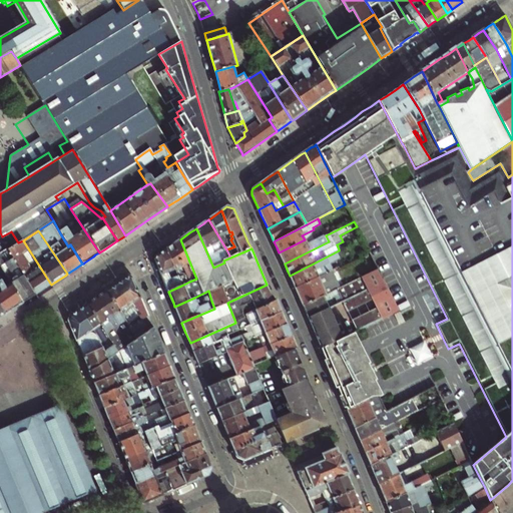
[(313,235),(305,239),(279,252),(282,260),(285,264),(329,241),(326,235),(326,234),(315,239),(313,235)]
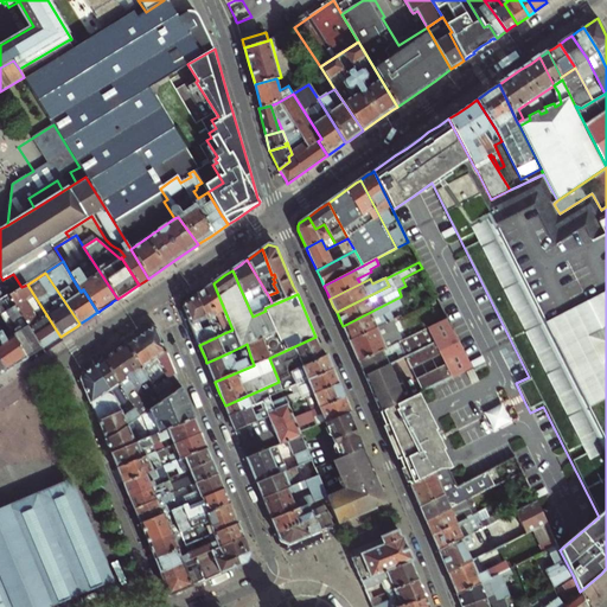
[(210,286),(205,289),(224,333),(232,330),(213,283),(210,286)]
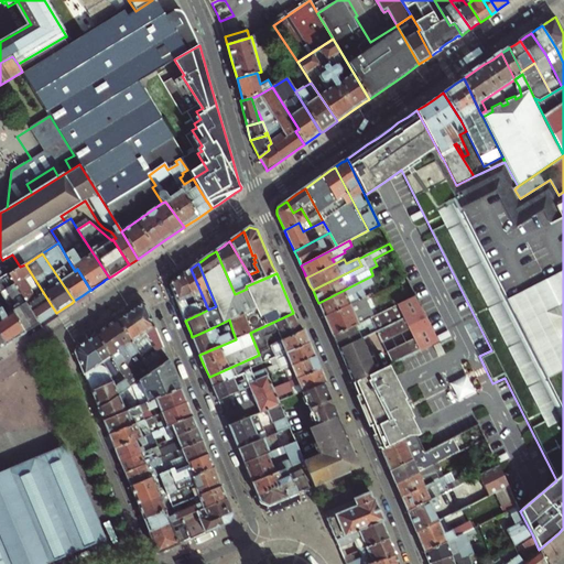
[(52,315),(56,313),(41,289),(38,291),(40,293),(35,296),(23,278),(31,273),(25,264),(20,267),(10,274),(40,324),(43,322),(49,318),(52,315)]
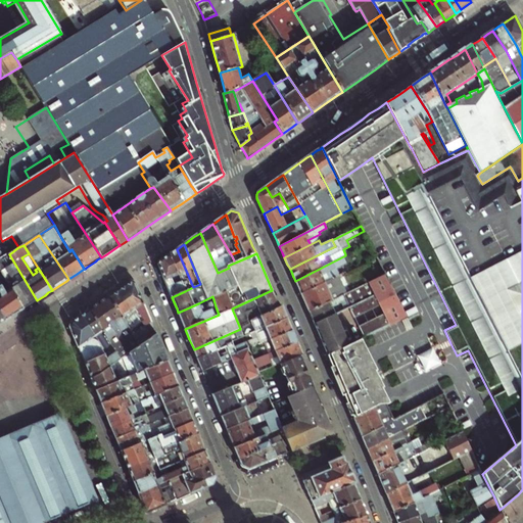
[(193,287),(177,249),(174,251),(170,254),(185,291),(193,287)]
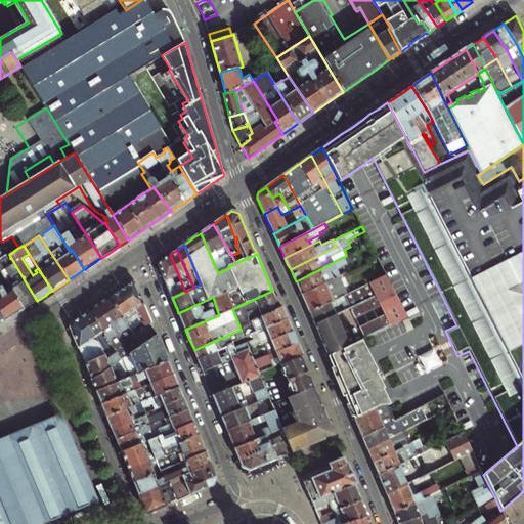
[(30,306),(37,301),(9,255),(0,260),(0,269),(1,272),(7,268),(12,277),(13,277),(15,281),(13,284),(14,285),(13,286),(14,288),(11,290),(24,310),(30,306)]
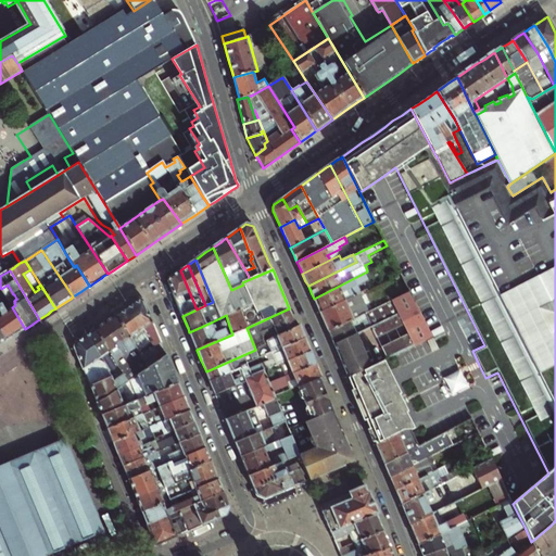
[(177,304),(182,316),(197,310),(180,270),(176,273),(169,277),(168,282),(177,304)]
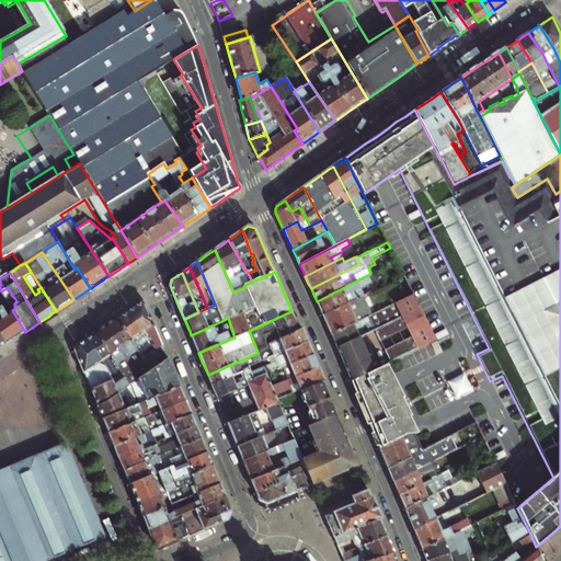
[(370,274),(317,301),(320,308),(322,313),(354,298),(351,292),(357,288),(358,286),(373,278),(370,274)]
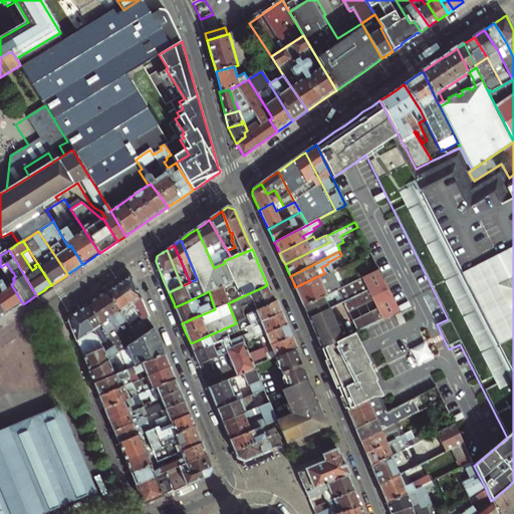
[(371,272),(378,269),(369,251),(362,254),(371,272)]
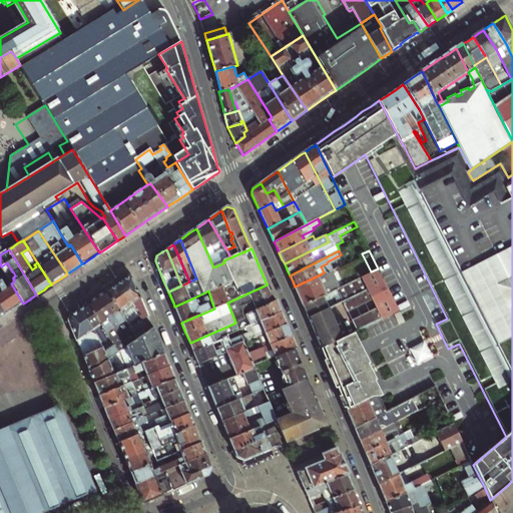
[(324,273),(295,287),(300,297),(303,305),(336,289),(340,287),(333,273),(338,270),(337,267),(324,273)]
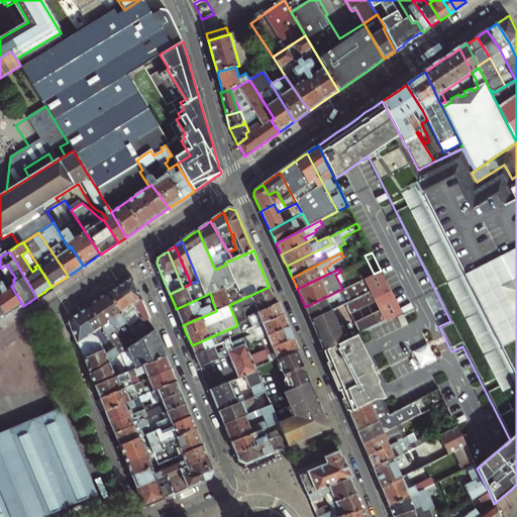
[(330,310),(311,319),(313,325),(315,330),(393,295),(381,271),(374,274),(342,289),(338,291),(343,303),(338,306),(330,310)]
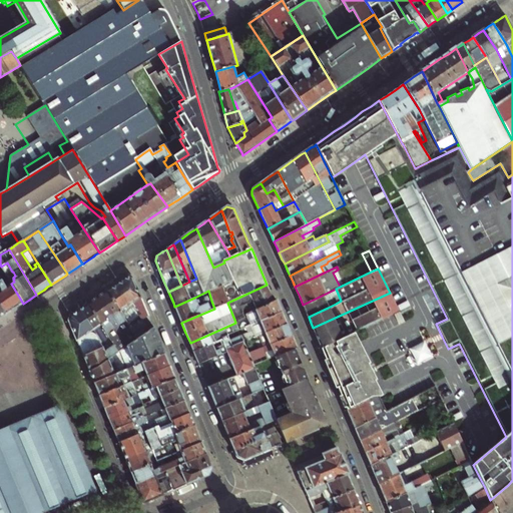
[(106,291),(131,329),(149,317),(132,277),(128,275),(124,278),(121,280),(117,283),(106,291)]
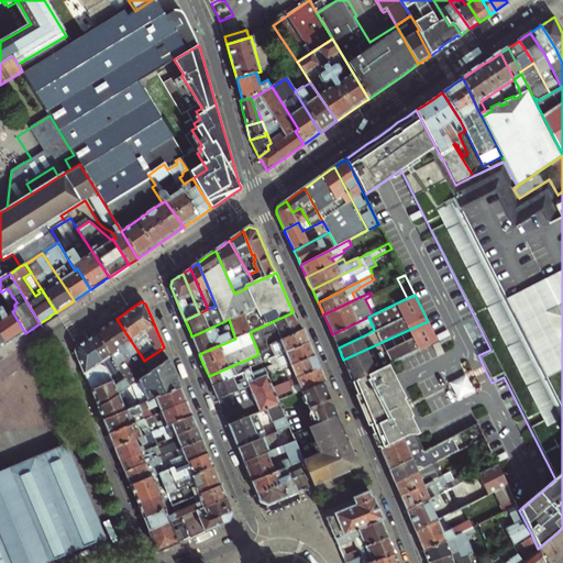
[(12,341),(19,337),(6,316),(0,305),(0,334),(7,345),(12,341)]
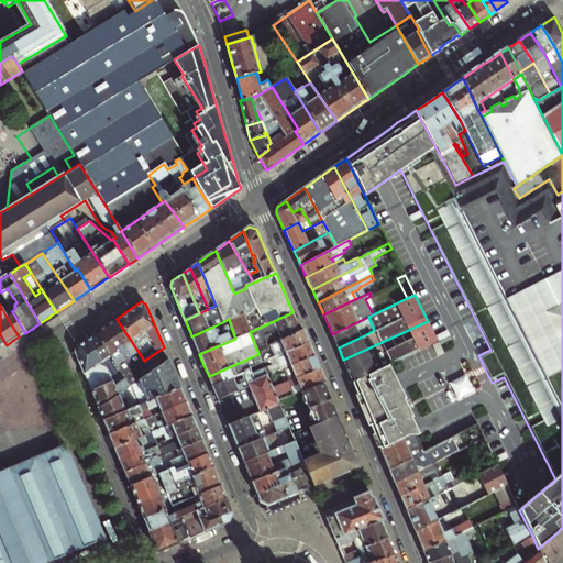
[(25,333),(12,311),(6,316),(19,337),(22,334),(25,333)]
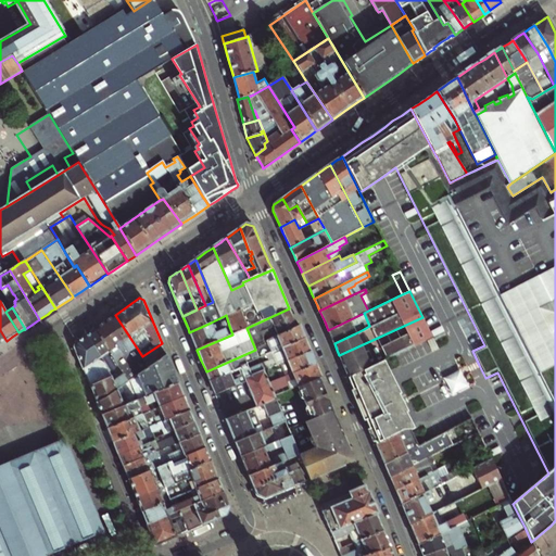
[(247,328),(254,346),(264,342),(258,330),(263,328),(265,332),(275,328),(278,336),(300,327),(295,318),(291,307),(289,308),(247,328)]
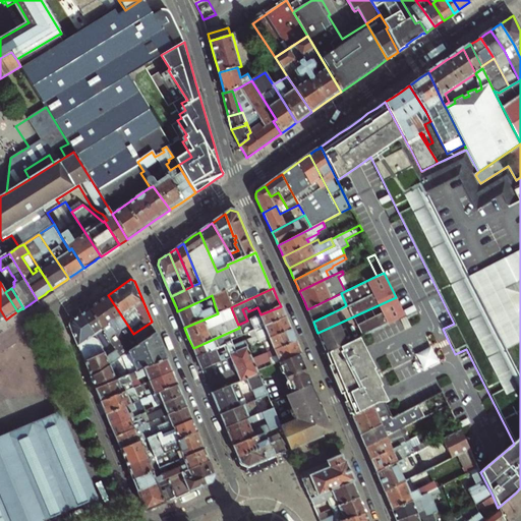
[(341,293),(307,309),(310,315),(313,322),(333,312),(330,305),(338,301),(341,308),(346,305),(341,293)]
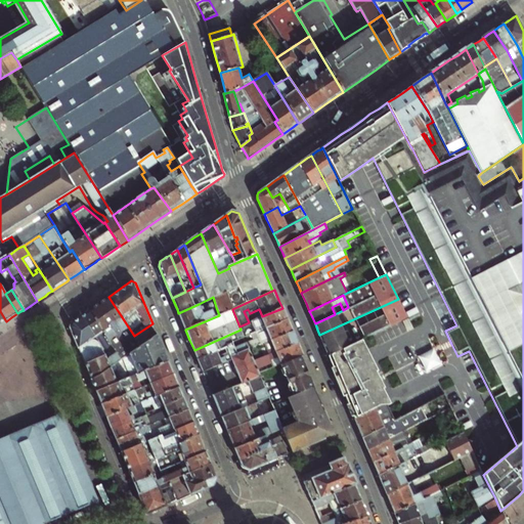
[(134,336),(108,297),(105,299),(99,303),(120,333),(121,334),(121,337),(131,352),(141,346),(134,336)]
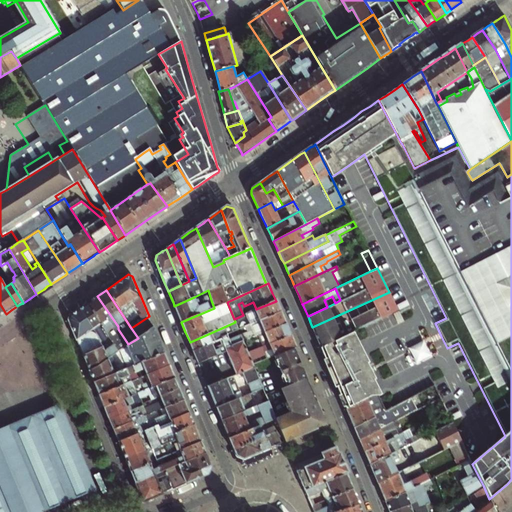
[(398,311),(389,292),(312,327),(316,337),(320,346),(353,331),(398,311)]
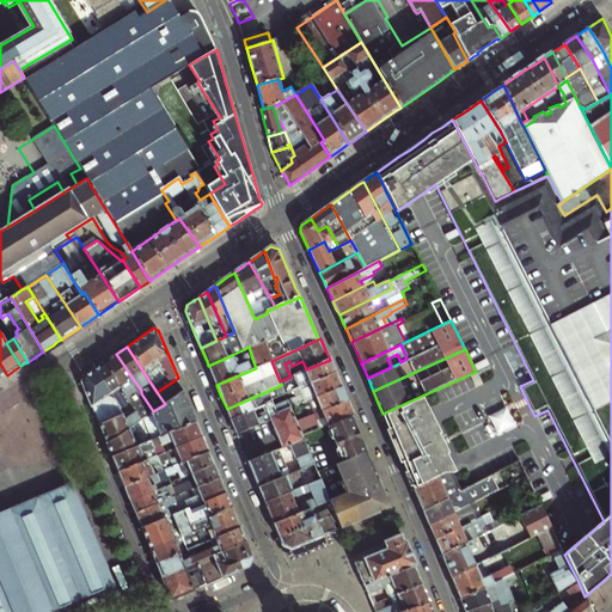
[(140,389),(116,354),(114,356),(104,362),(132,409),(140,421),(153,411),(141,393),(138,393),(136,390),(140,389)]
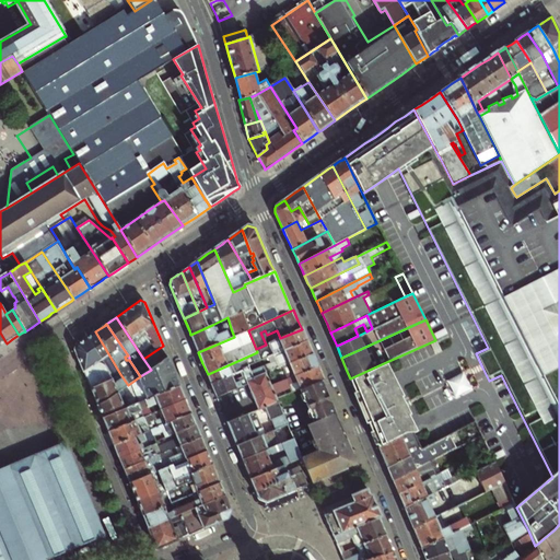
[(212,325),(190,335),(196,348),(198,352),(234,337),(231,328),(225,331),(224,327),(214,331),(212,325)]
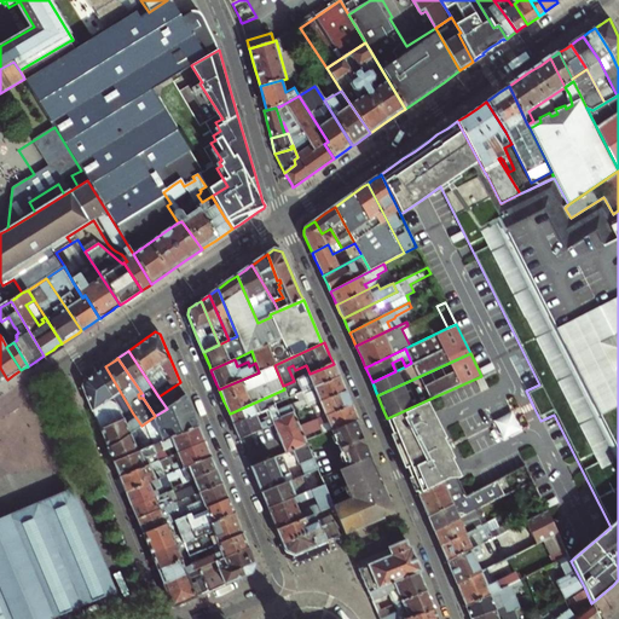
[(299,394),(301,393),(340,377),(337,370),(334,364),(310,374),(294,381),(283,386),(284,389),(285,392),(296,387),(299,394)]
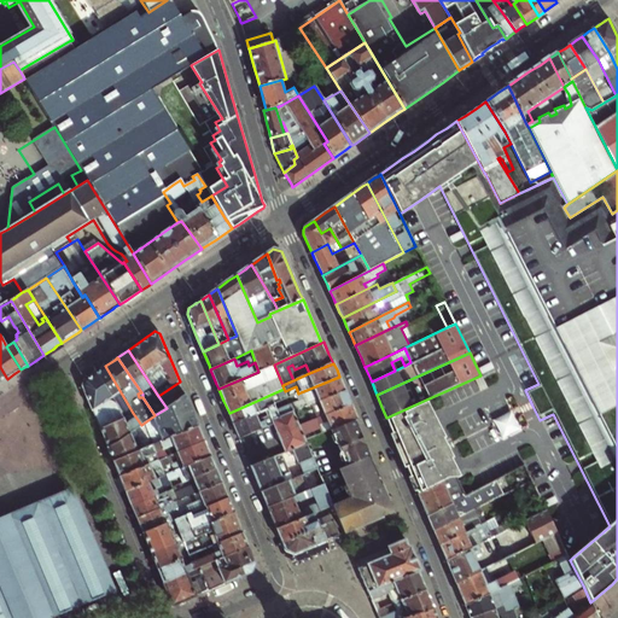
[(133,413),(105,366),(101,368),(95,373),(106,391),(105,396),(109,401),(112,401),(115,406),(122,402),(128,412),(121,415),(123,419),(133,413)]
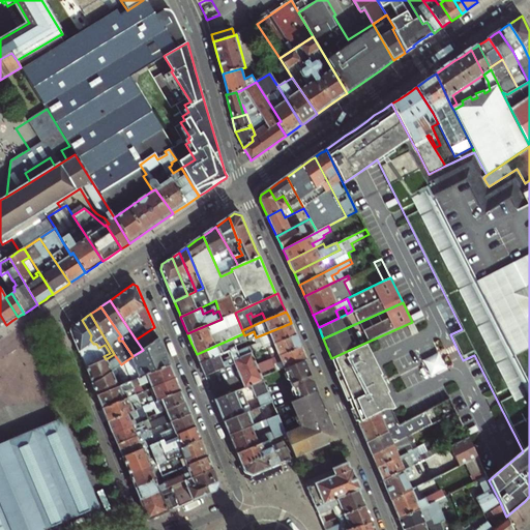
[(91,335),(82,320),(79,322),(72,326),(71,329),(70,331),(86,369),(106,359),(104,356),(98,348),(96,344),(93,344),(90,340),(91,335)]
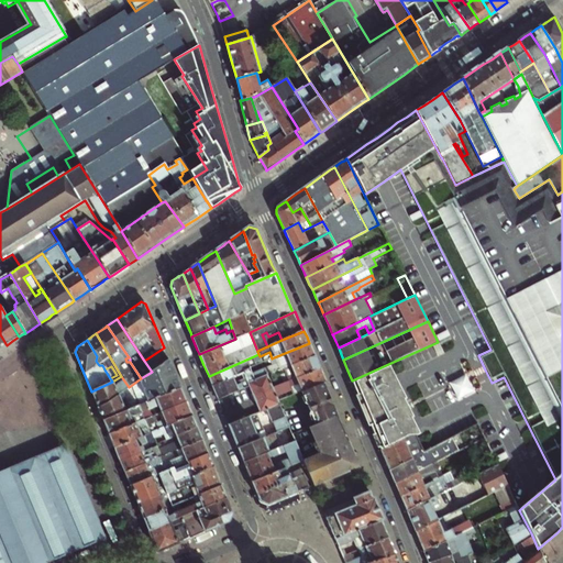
[(265,368),(267,375),(315,356),(312,351),(309,343),(274,357),(276,363),(265,368)]
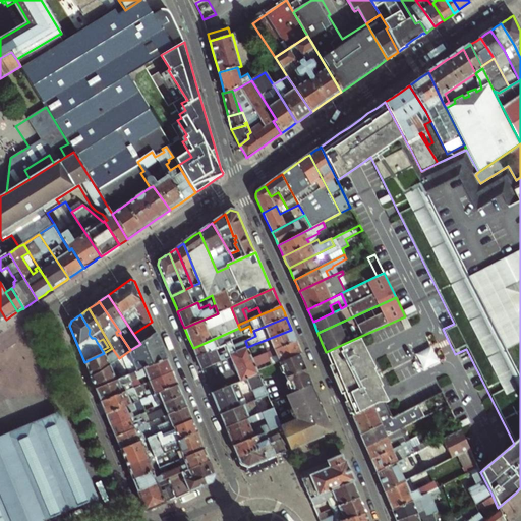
[(160,341),(152,322),(133,334),(140,344),(130,350),(119,358),(112,363),(120,380),(128,375),(167,360),(160,341)]
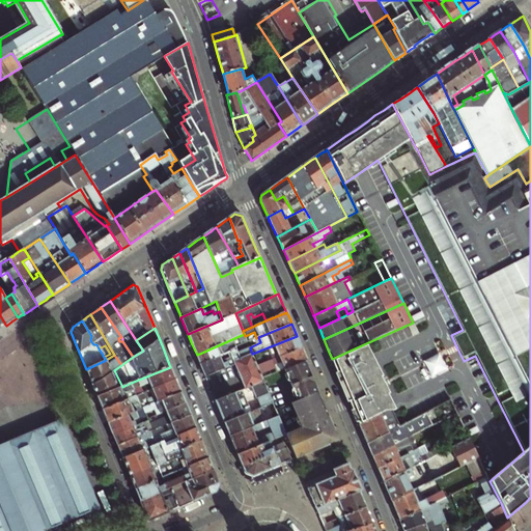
[(230,348),(235,346),(247,341),(245,336),(244,334),(197,355),(198,360),(200,364),(231,352),(230,348)]
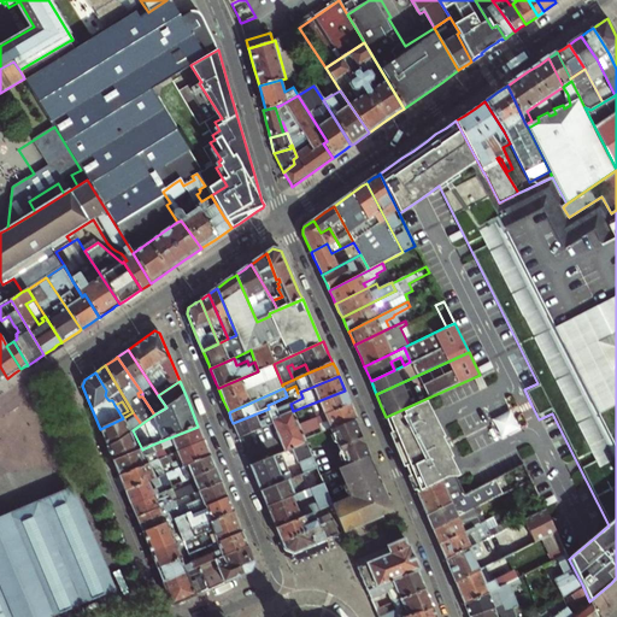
[(345,391),(293,411),(297,418),(313,411),(317,418),(351,405),(347,398),(345,391)]
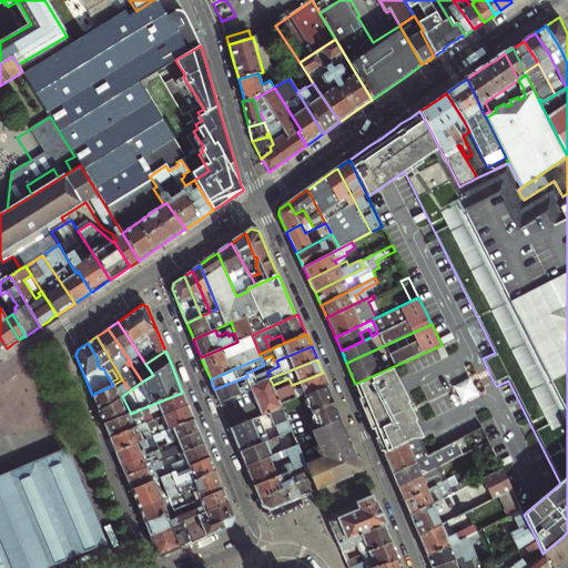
[(392,367),(355,384),(362,399),(374,427),(384,453),(413,439),(419,439),(421,439),(423,438),(416,423),(416,422),(411,409),(407,403),(409,403),(392,367)]
